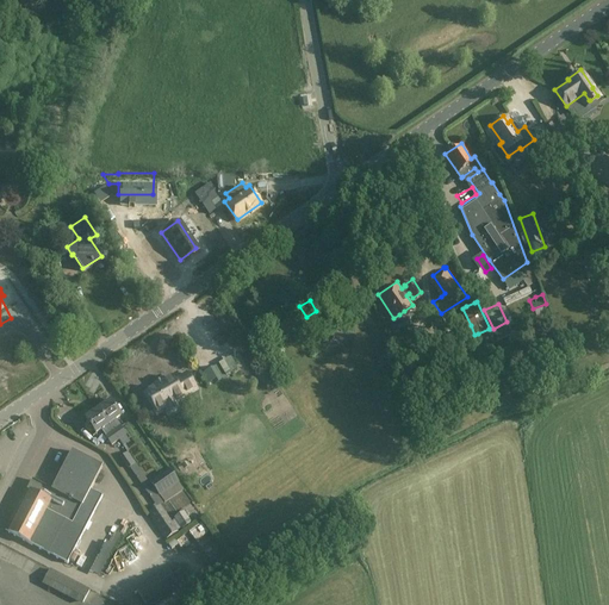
[(261,356),(271,350),(275,347),(271,340),(265,343),(263,340),(255,345),(261,356)]
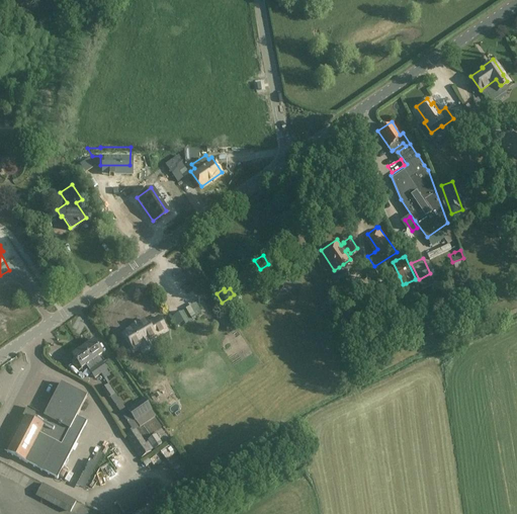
[(170,315),(175,323),(183,319),(178,310),(170,315)]
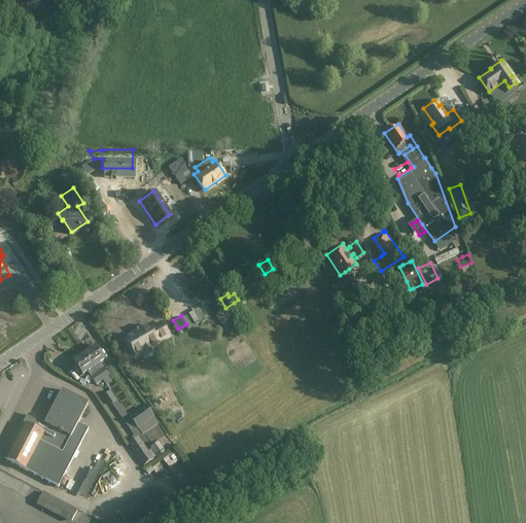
[(140,328),(127,337),(135,352),(156,339),(158,341),(169,335),(164,325),(152,332),(148,323),(140,328)]
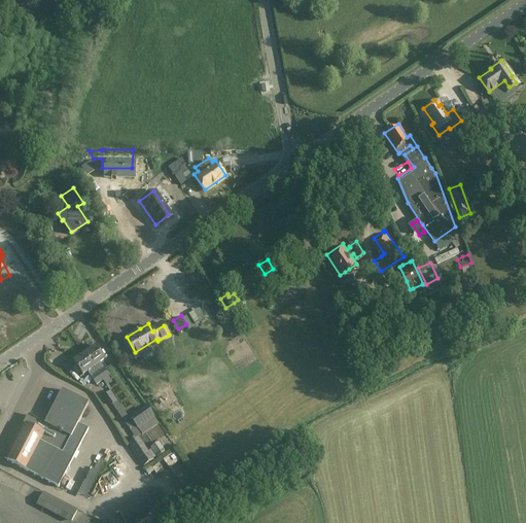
[(236,330),(233,324),(226,328),(231,334),(236,330)]
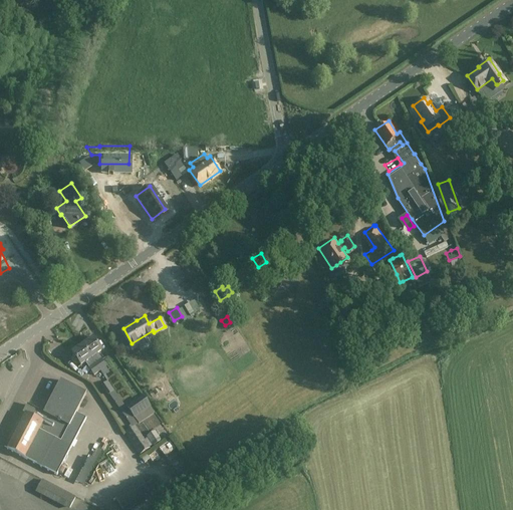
[(85,339),(81,342),(99,367),(102,371),(107,368),(104,363),(95,350),(100,347),(92,335),(90,333),(84,337),(85,339)]
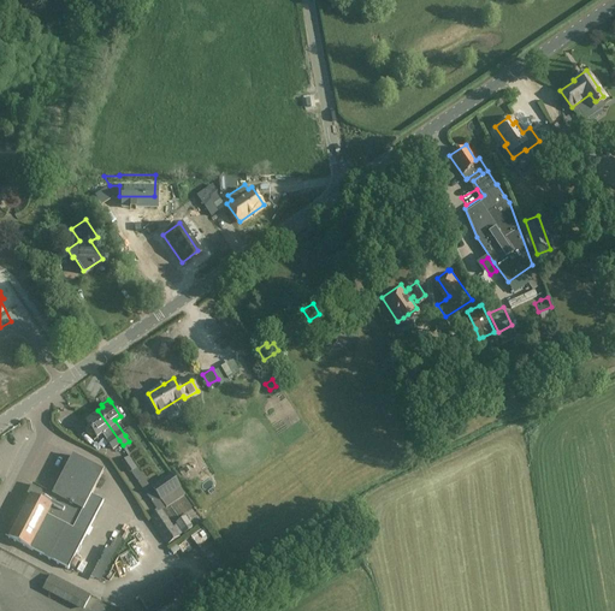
[(98,410),(86,420),(95,434),(100,431),(105,437),(104,437),(111,446),(119,440),(98,410)]
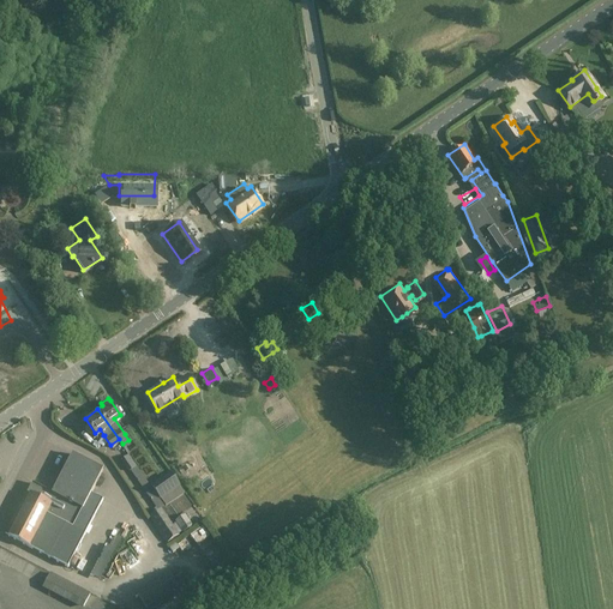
[(71,451),(50,489),(31,478),(26,489),(29,490),(7,532),(67,564),(102,496),(90,489),(102,466),(71,451)]
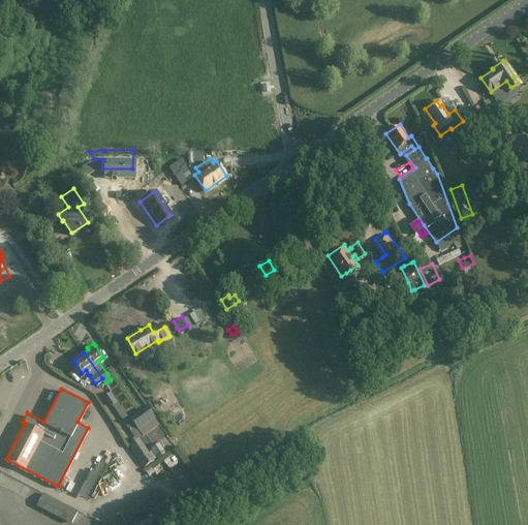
[(146,404),(130,415),(137,427),(153,415),(146,404)]
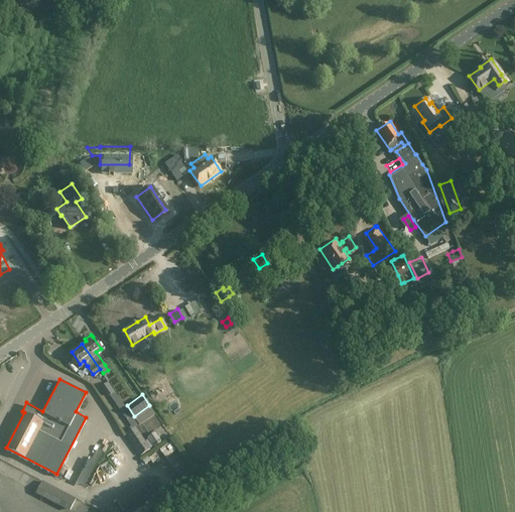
[(134,424),(124,431),(140,454),(150,446),(149,446),(151,444),(146,437),(144,438),(134,424)]
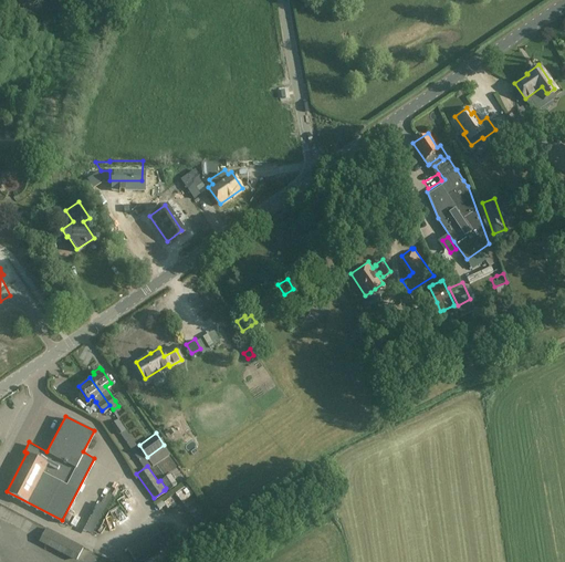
[(169,471),(160,478),(167,488),(177,482),(169,471)]
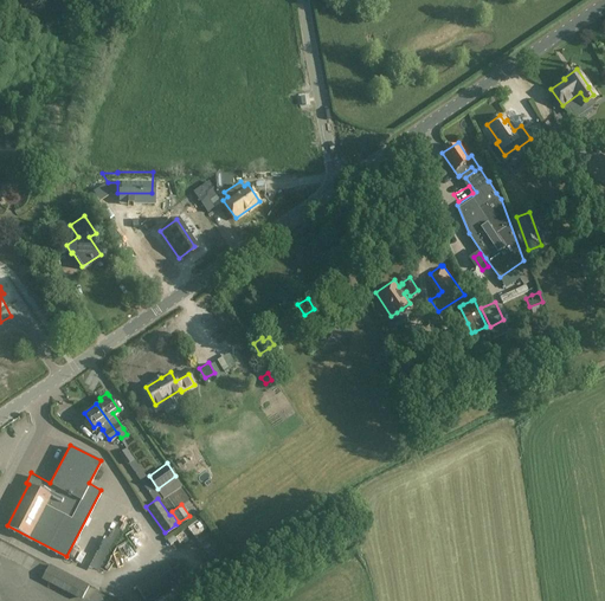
[(137,528),(143,524),(137,515),(132,517),(137,528)]
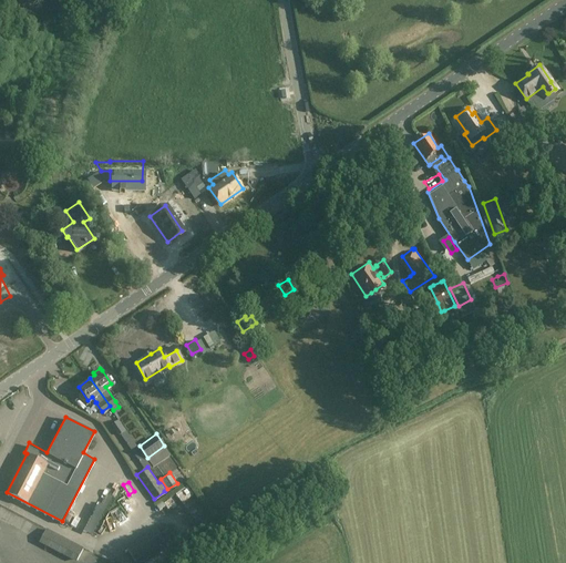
[(124,502),(130,498),(124,492),(119,497),(124,502)]
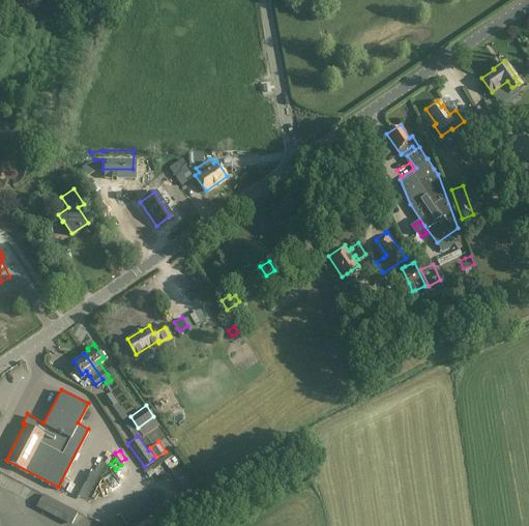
[(180,492),(180,483),(171,483),(172,492),(180,492)]
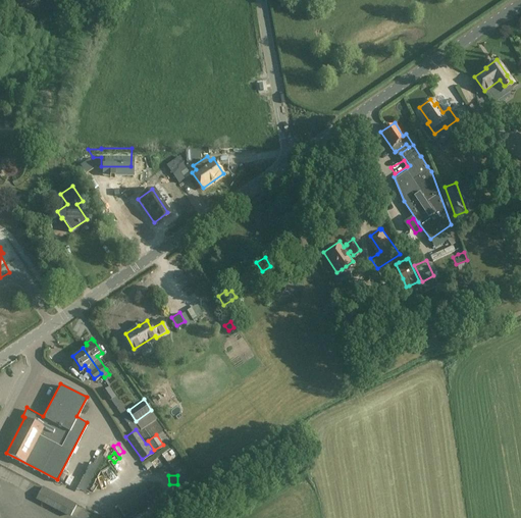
[(32,493),(37,482),(30,478),(23,487),(32,493)]
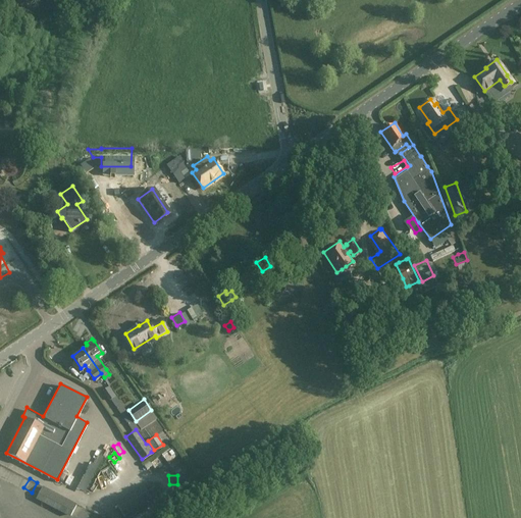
[(77,502),(40,482),(36,489),(41,491),(38,498),(72,513),(77,502)]
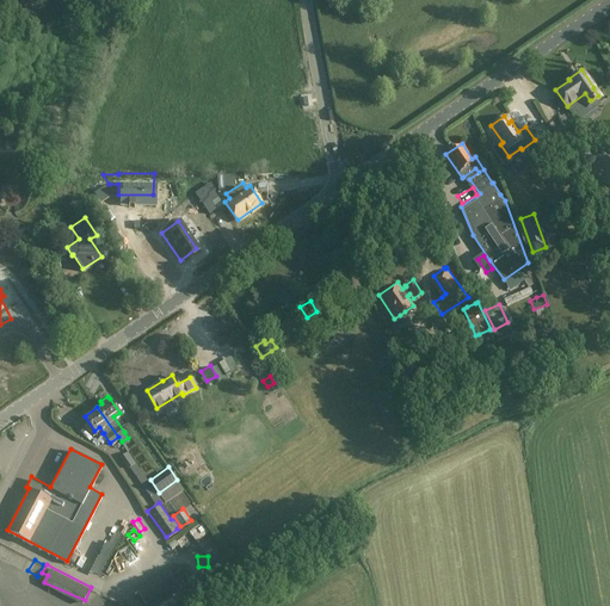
[(0,586),(17,593),(20,582),(0,574),(0,586)]
